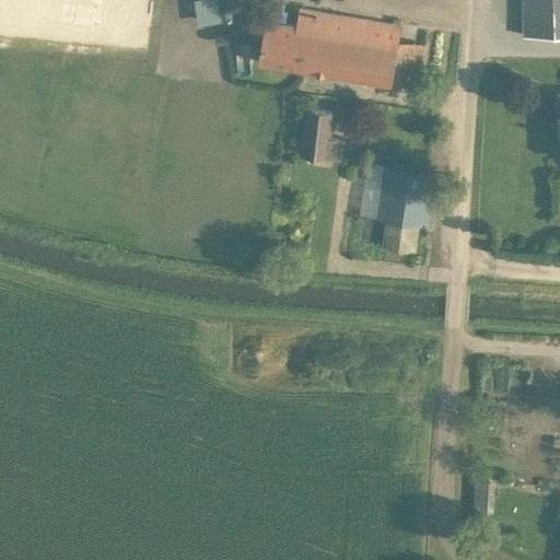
[(559,0),(523,0),(524,12),(524,35),(559,34),(559,0)]
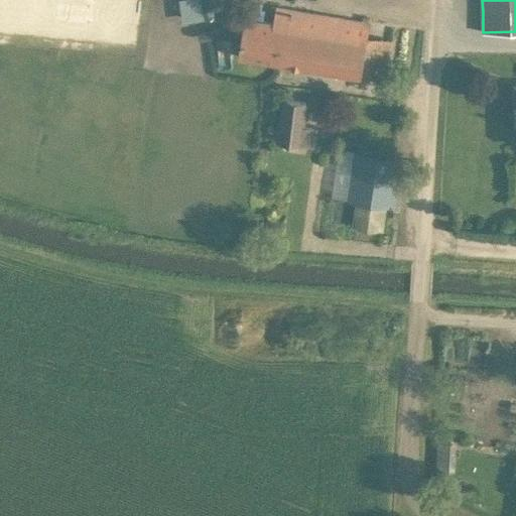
[(238,55),(361,77),(370,22),(276,6),(273,22),(244,17),(238,55)]
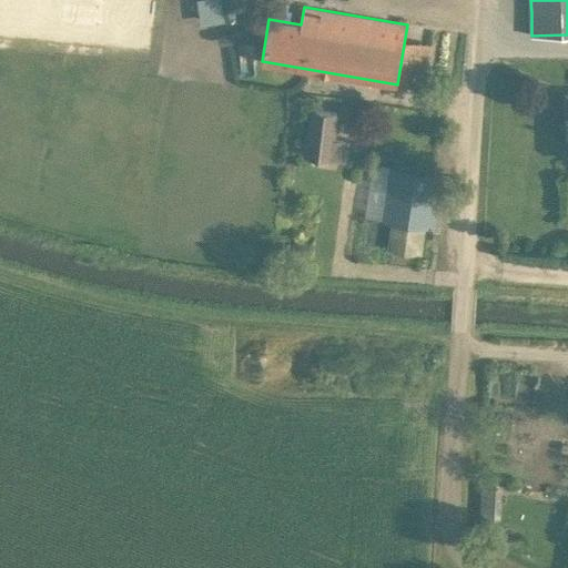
[(306,154),(346,160),(348,141),(334,140),(337,113),(312,110),(306,154)]
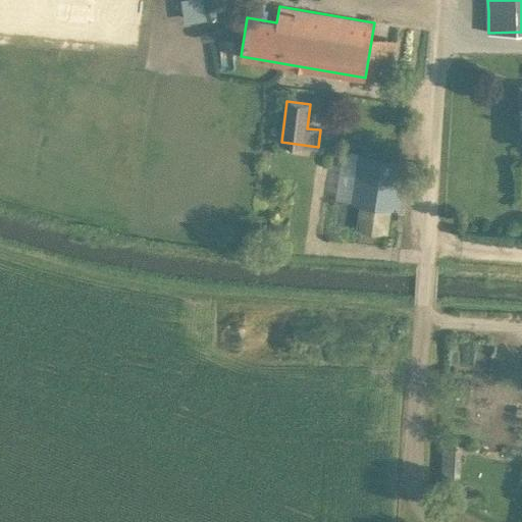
[(343,150),(335,195),(403,205),(409,160),(343,150)]
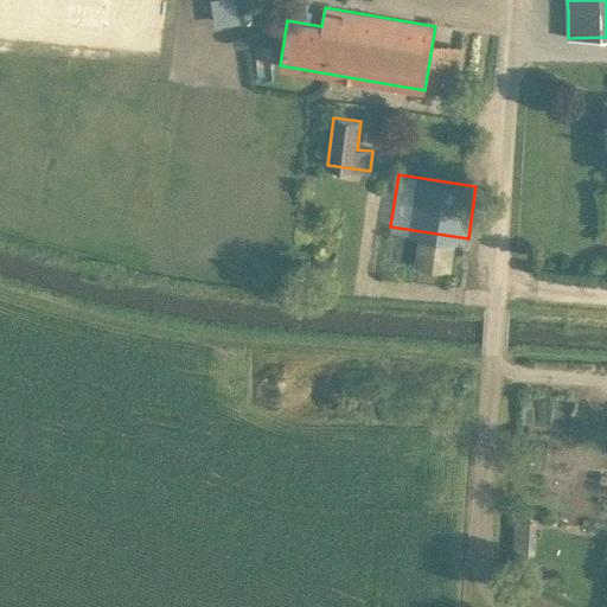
[(513,537),(512,551),(535,553),(536,538),(513,537)]
